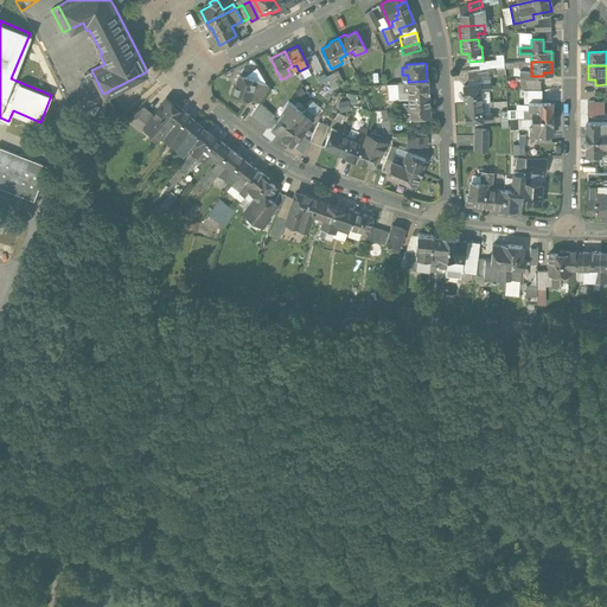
[(489,69),(467,71),(468,81),(490,78),(489,69)]
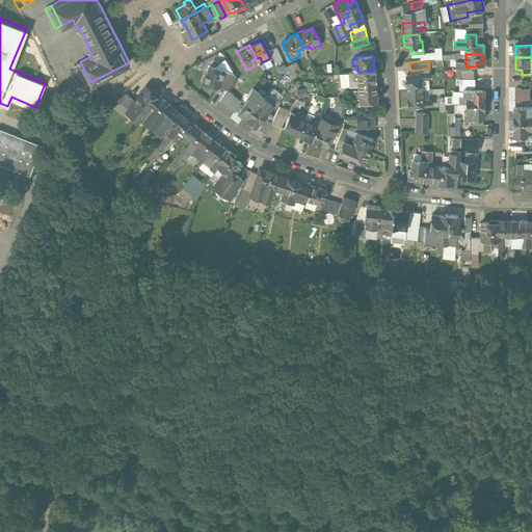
[(90,82),(80,61),(74,64),(84,85),(90,82)]
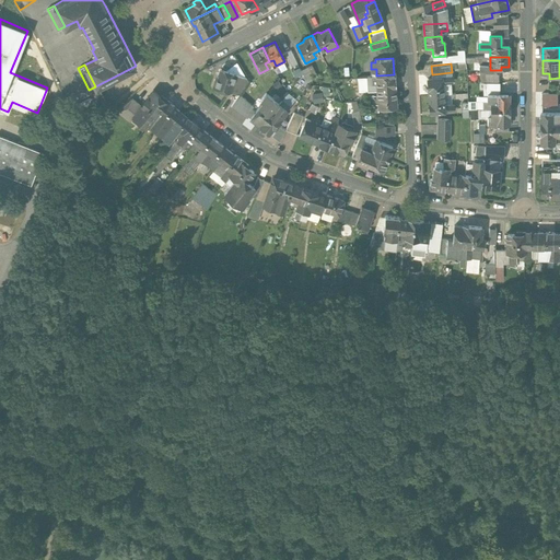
[(312,65),(301,70),(306,82),(317,77),(312,65)]
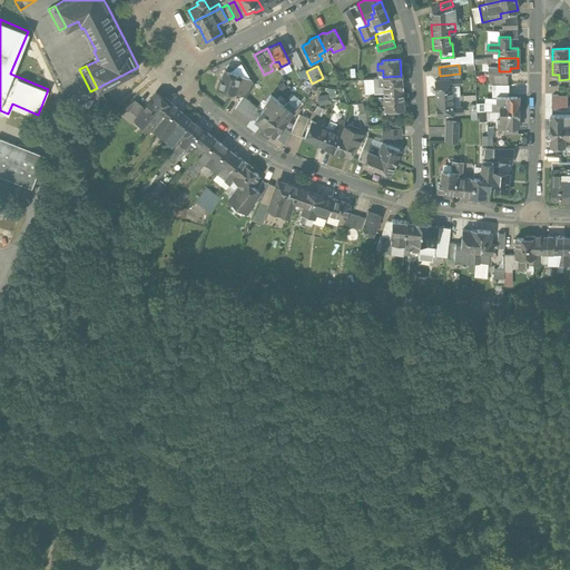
[(244,77),(225,70),(223,78),(219,79),(217,87),(234,92),(236,87),(241,88),(244,77)]
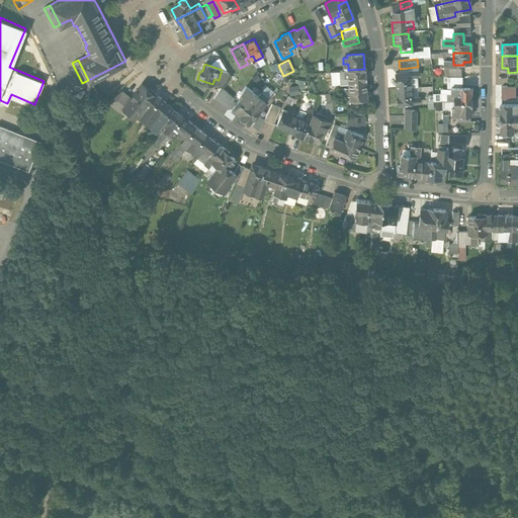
[(364,69),(348,70),(349,77),(349,83),(365,82),(364,69)]
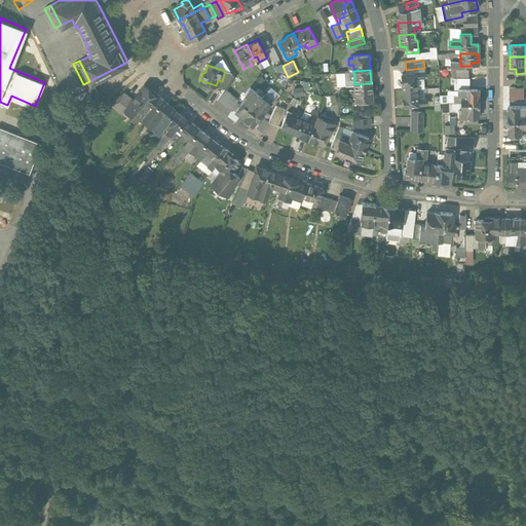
[(414,73),(402,74),(403,89),(415,88),(415,84),(415,77),(414,73)]
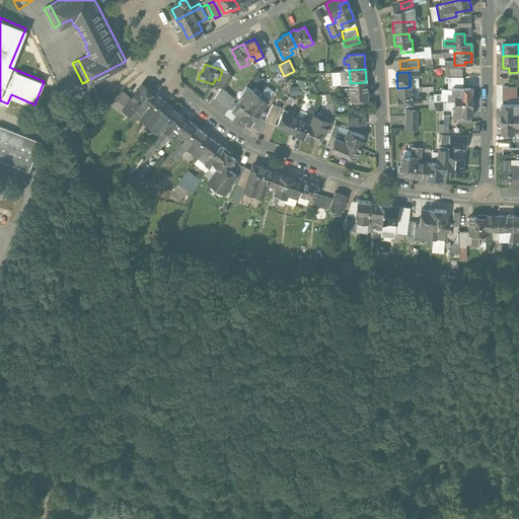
[(98,76),(89,81),(91,85),(101,81),(98,76)]
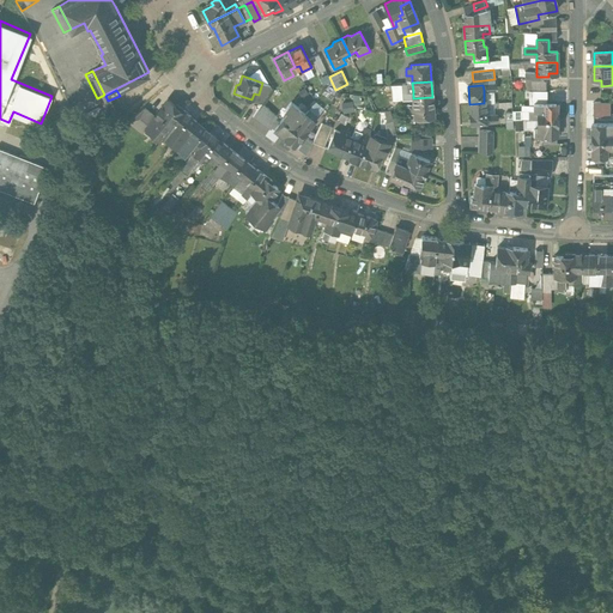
[(432,97),(413,98),(413,103),(408,103),(408,110),(413,110),(413,116),(434,115),(432,97)]
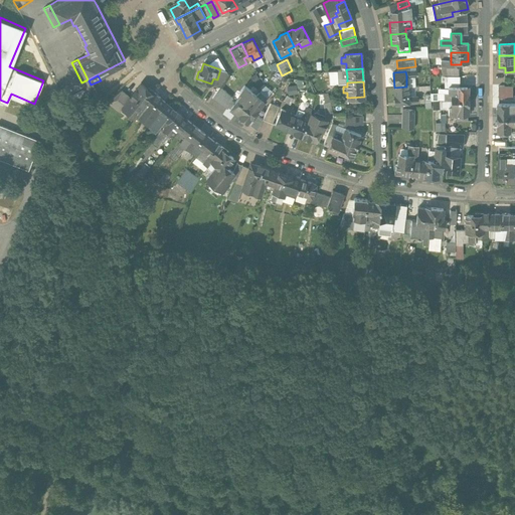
[(129,97),(122,106),(122,107),(119,111),(130,121),(139,110),(146,102),(154,92),(148,87),(147,89),(140,82),(129,97)]
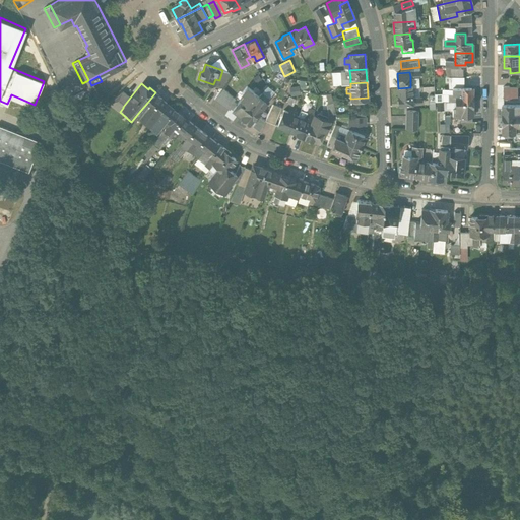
[(236,98),(222,86),(214,99),(230,109),(232,107),(233,109),(238,103),(234,100),(236,98)]
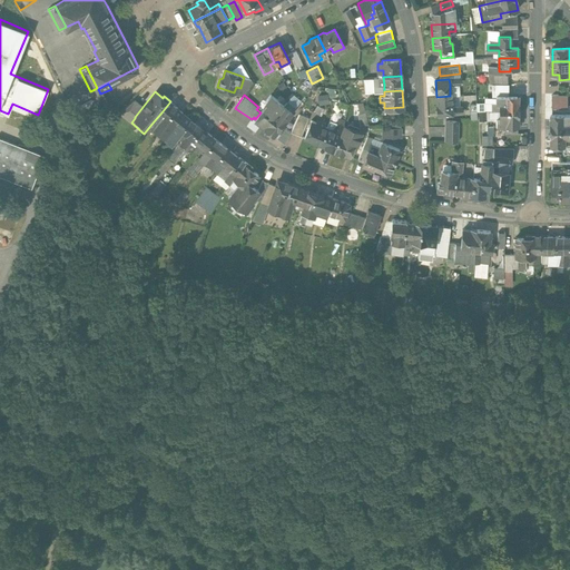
[(450,96),(436,97),(438,115),(462,112),(461,107),(451,108),(451,102),(450,96)]
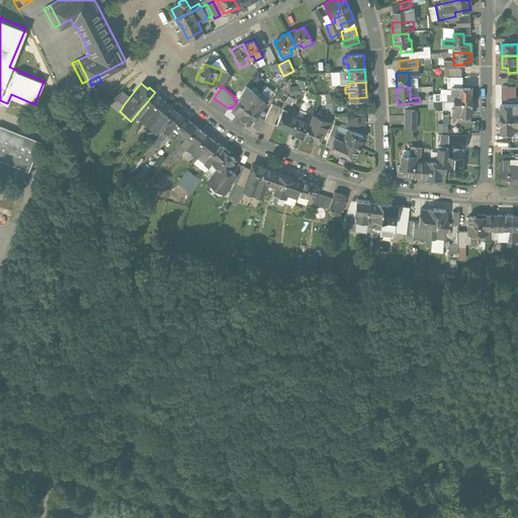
[(469,87),(450,87),(450,91),(453,91),(453,101),(469,101),(469,87)]
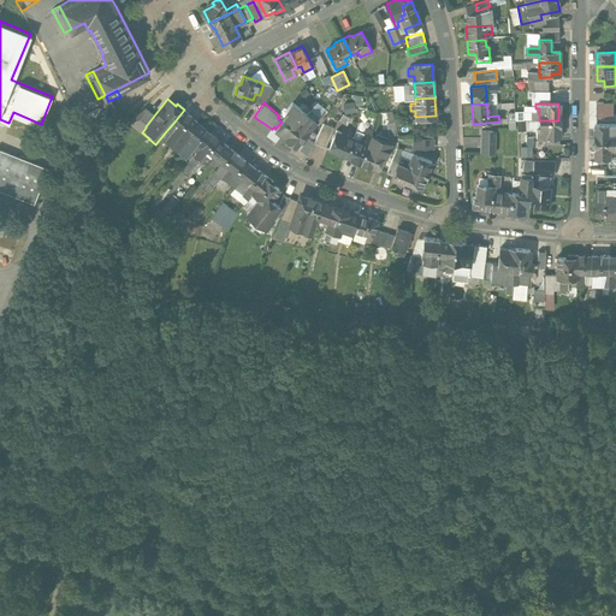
[(102,106),(76,119),(82,130),(108,117),(102,106)]
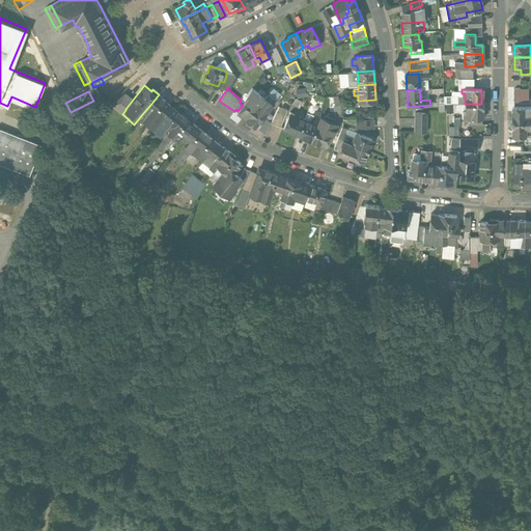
[(255,91),(251,96),(254,100),(256,98),(259,100),(261,96),(255,91)]
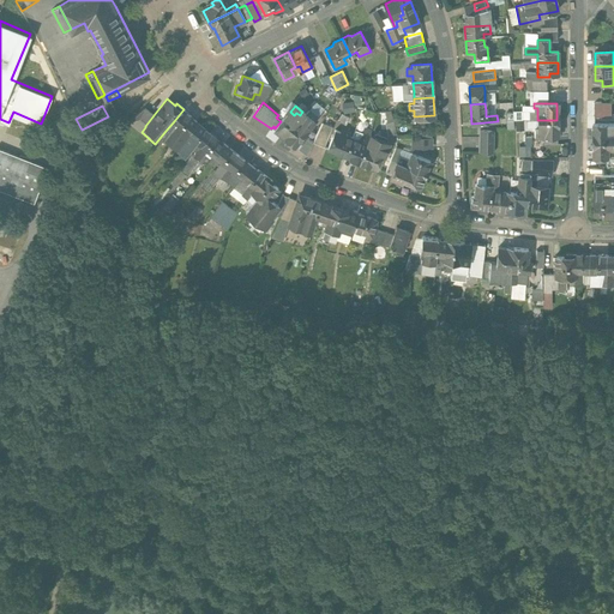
[(154,115),(143,107),(127,120),(142,132),(145,127),(145,126),(154,115)]
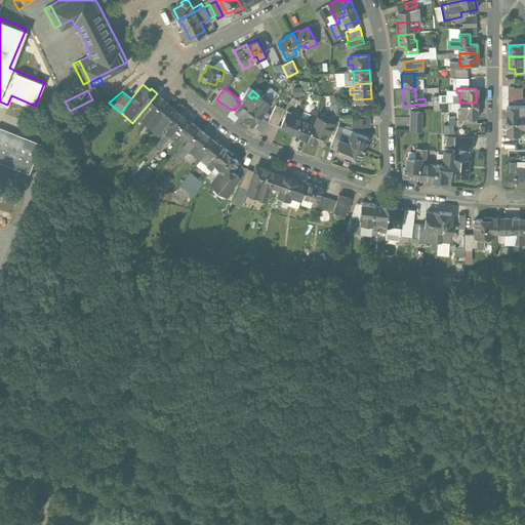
[(163,99),(157,93),(149,104),(152,108),(160,114),(168,104),(163,99)]
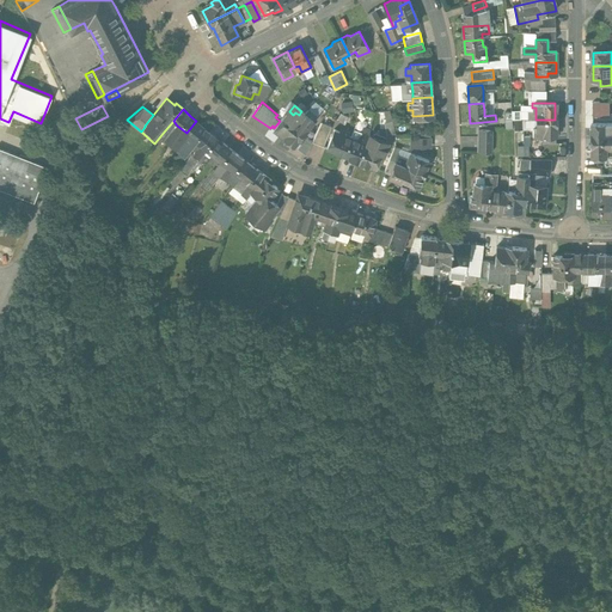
[(316,115),(308,109),(305,114),(313,120),(316,115)]
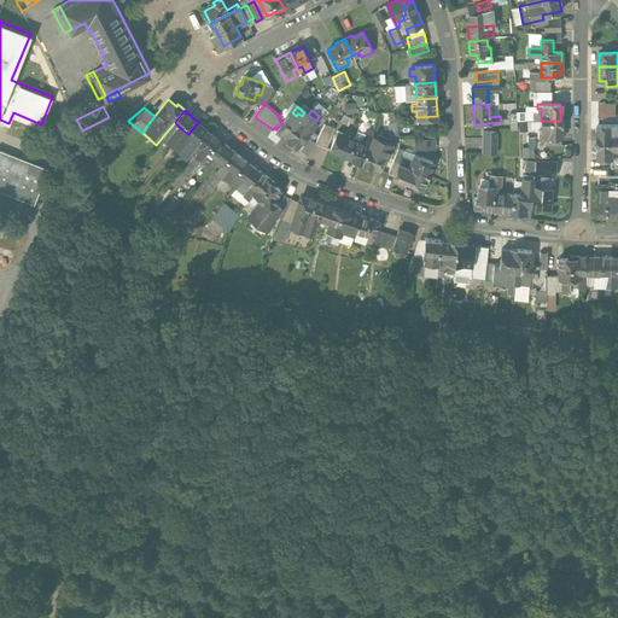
[(292,112),(291,111),(283,122),(277,129),(287,138),(289,138),(302,121),(296,116),(292,112)]
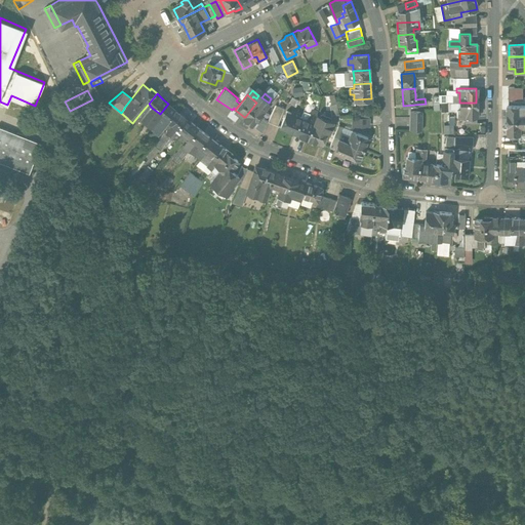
[(335,101),(333,94),(327,94),(329,105),(327,106),(330,116),(338,115),(336,107),(336,104),(335,101)]
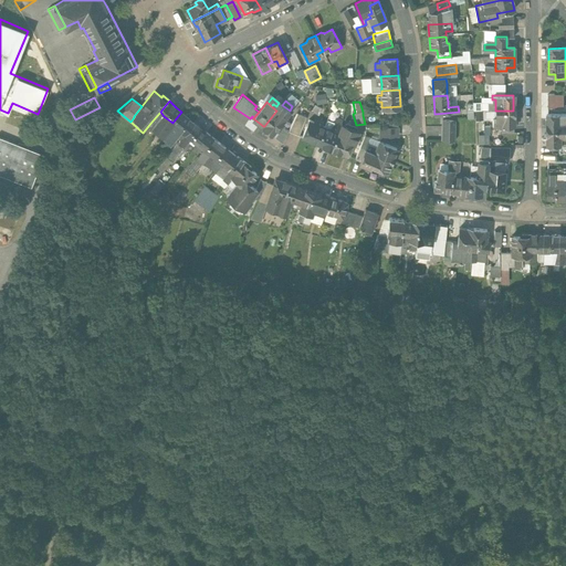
[(276,111),(264,126),(263,126),(271,133),(275,127),(278,128),(283,122),(282,119),(290,111),(282,105),(278,111),(276,111)]
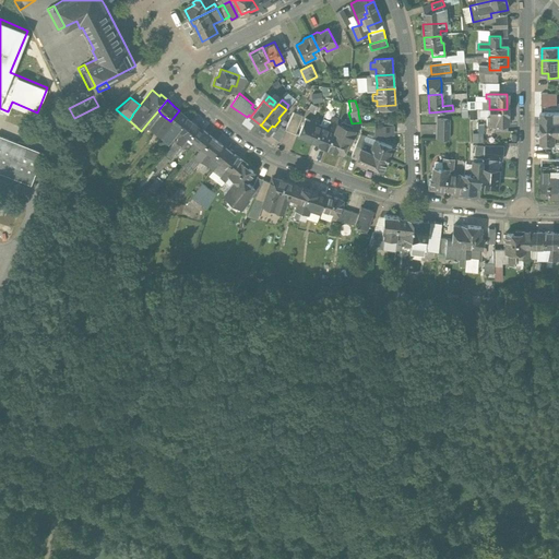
[(508,123),(507,109),(489,109),(489,119),(486,119),(486,125),(508,123)]
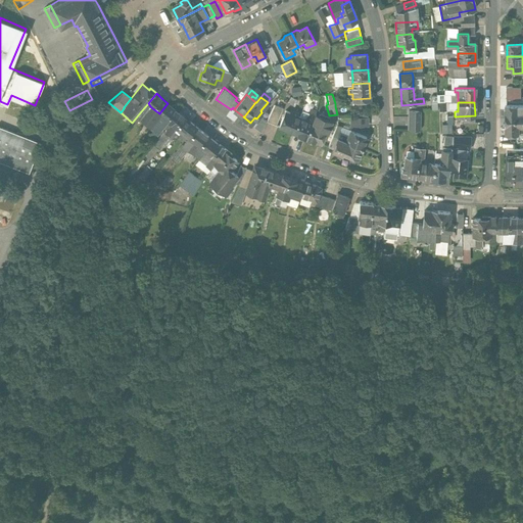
[(148,103),(141,111),(146,115),(151,109),(150,108),(151,107),(148,103)]
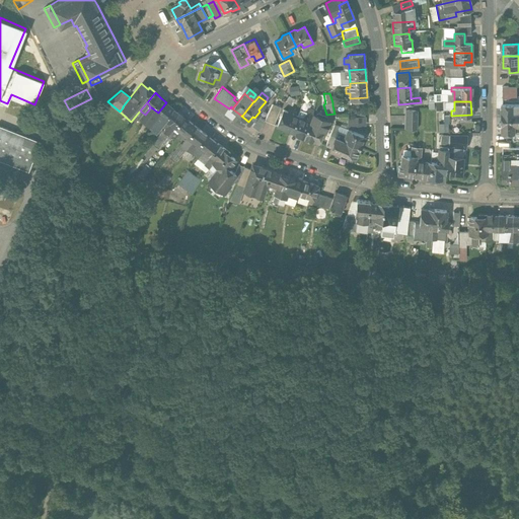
[(177,112),(166,102),(158,113),(166,119),(169,122),(177,112)]
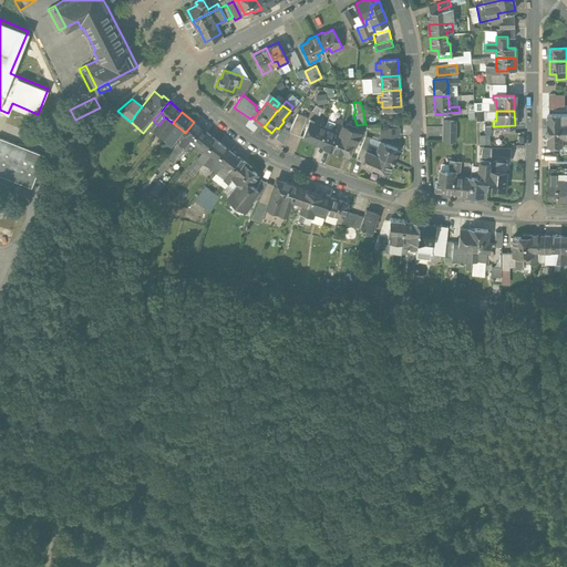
[(307,117),(297,114),(289,131),(299,135),(307,117)]
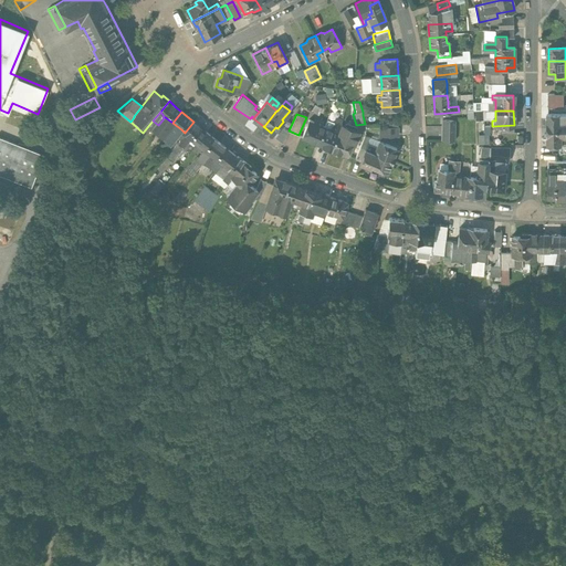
[(565,114),(548,114),(548,129),(565,128),(565,122),(561,122),(561,118),(565,118),(565,114)]
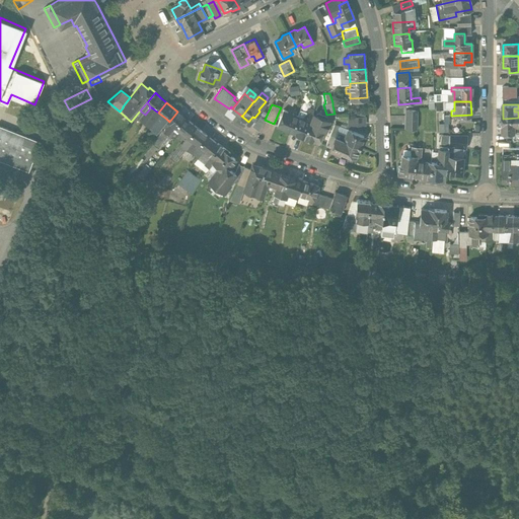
[(287,112),(283,109),(277,125),(292,131),(297,116),(293,115),(295,109),(289,107),(287,112)]
